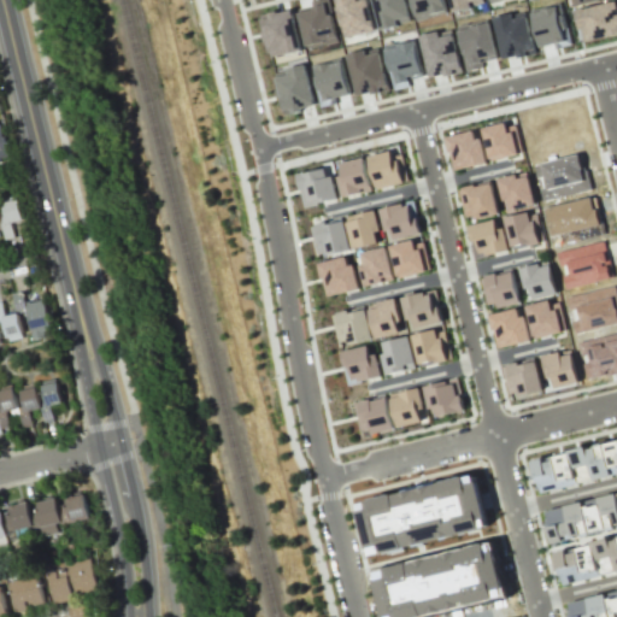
[(336,0),(341,35),(371,33),(368,0),(336,0)]
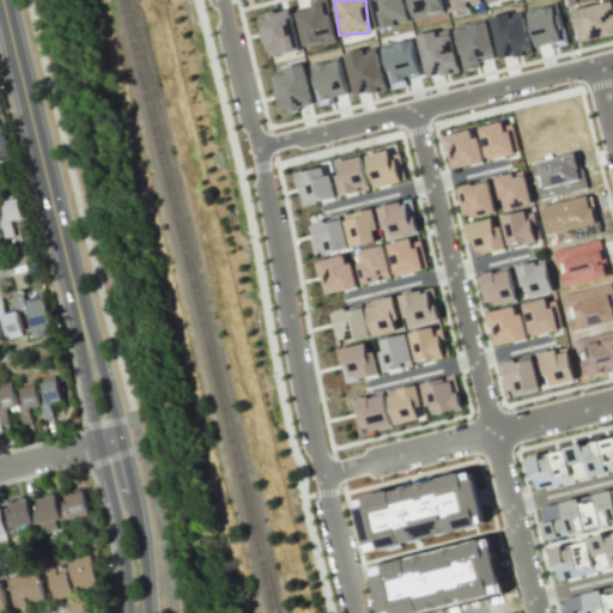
[(369,0),(377,30),(410,22),(402,0),(369,0)]
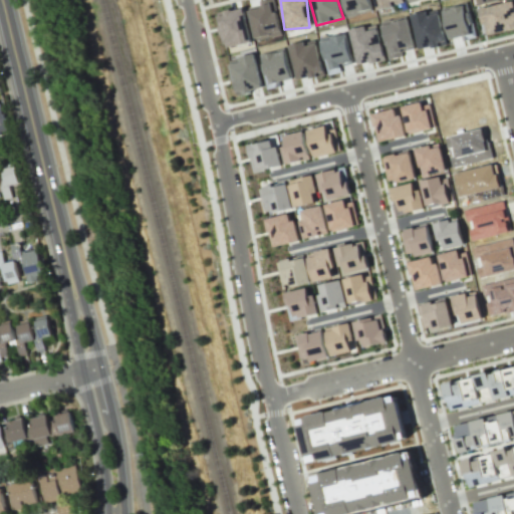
[(369,0),(341,0),(346,17),(372,10),(369,0)]
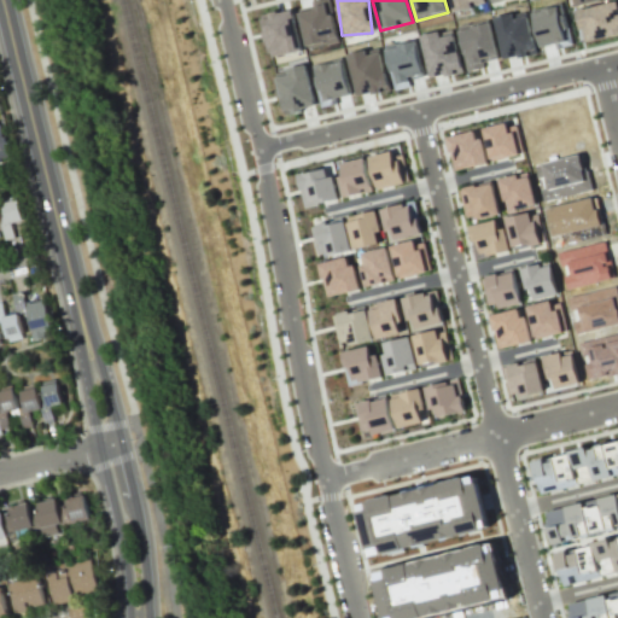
[(449,0),(453,12),(485,5),(484,0),(449,0)]
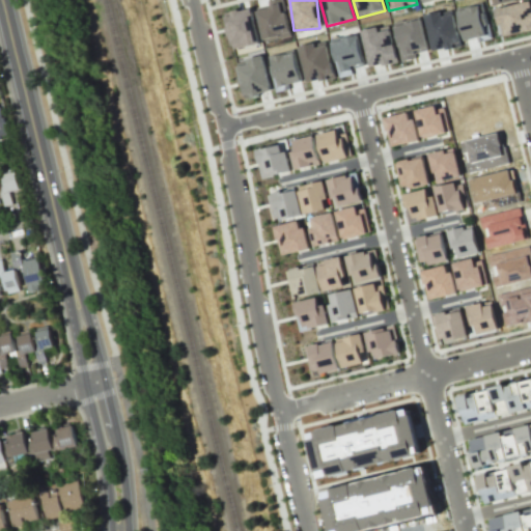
[(530,29),(530,1),(495,9),(501,36),(530,29)]
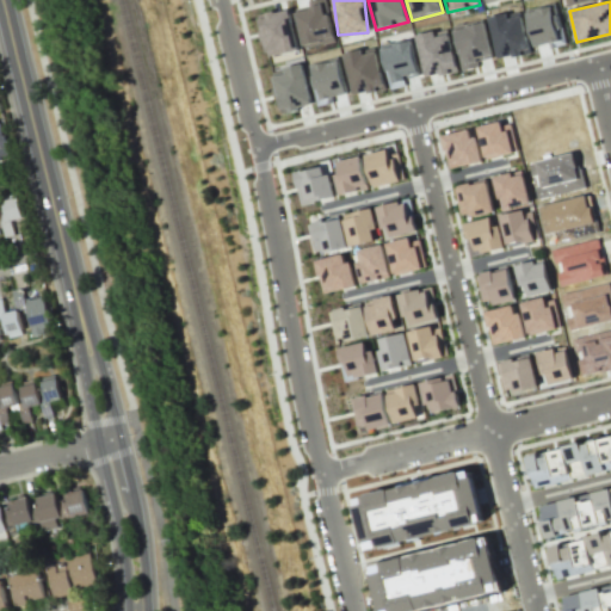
[(534,47),(549,43),(550,48),(566,44),(556,5),(525,12),(534,47)]
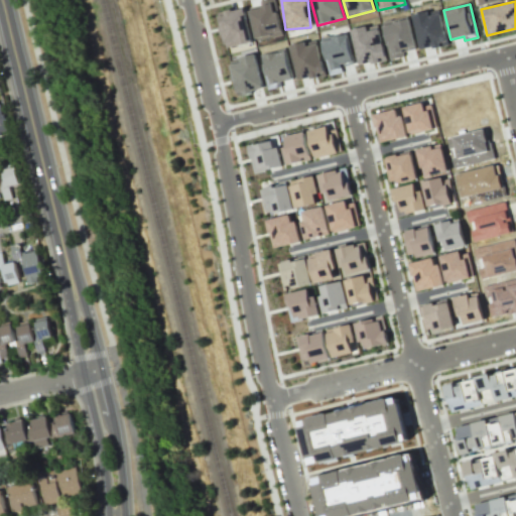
[(254,37),(280,33),(276,5),(249,9),(254,37)]
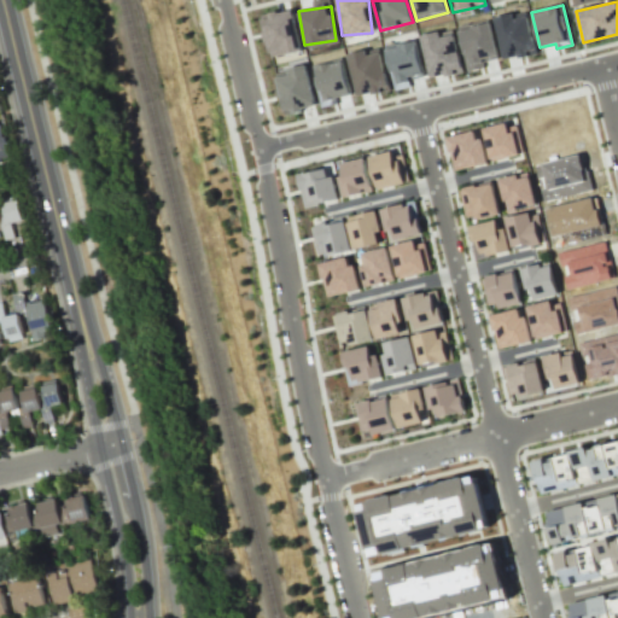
[(302,51),(292,9),(260,16),(268,53),(280,51),(281,56),(302,51)]
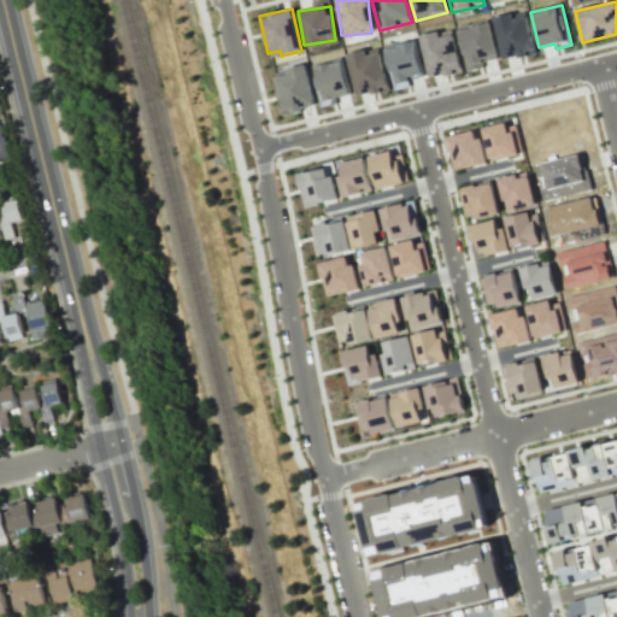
[(495,16),(501,59),(534,54),(528,16),(513,18),(513,12),(495,16)]
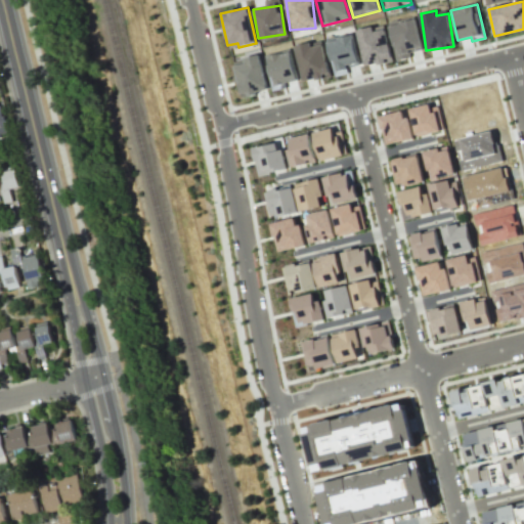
[(389,27),(396,56),(422,51),(415,20),(389,27)]
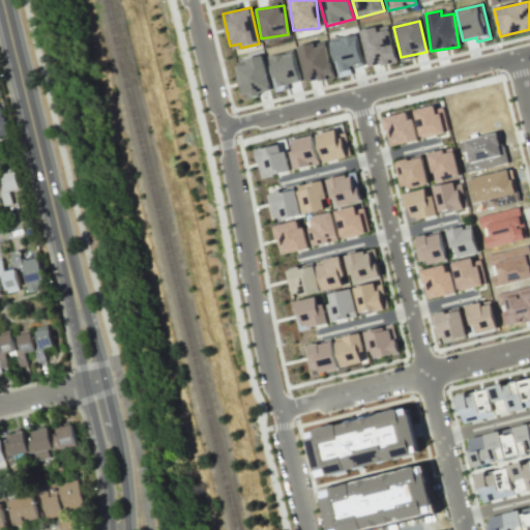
[(393,58),(387,27),(362,32),(369,60),(383,58),(383,60),(393,58)]
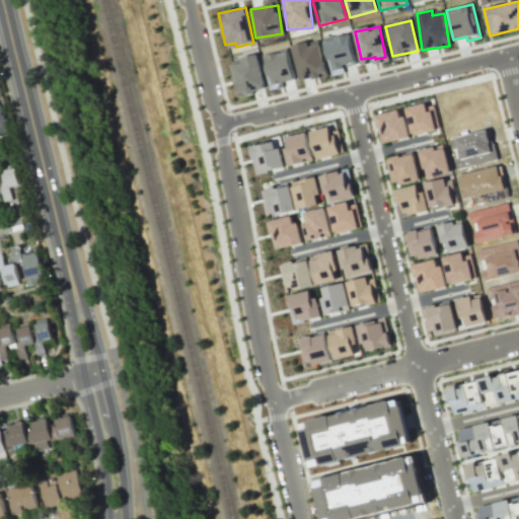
[(357,64),(349,33),(322,41),(330,70),(357,64)]
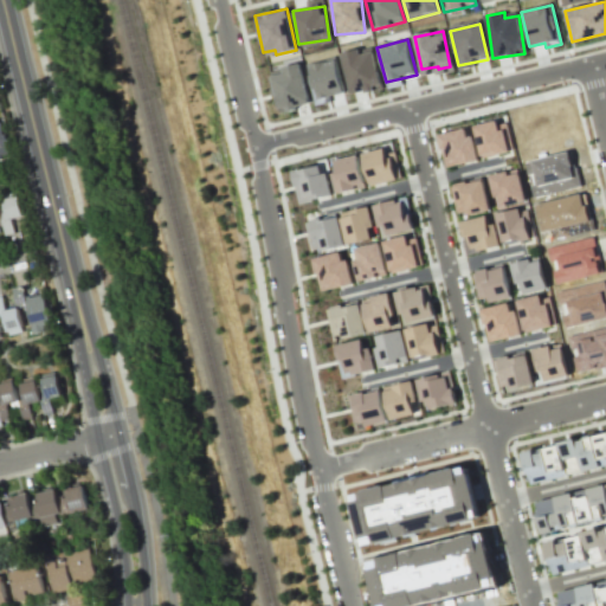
[(349,85),(376,82),(373,50),(346,52),(349,85)]
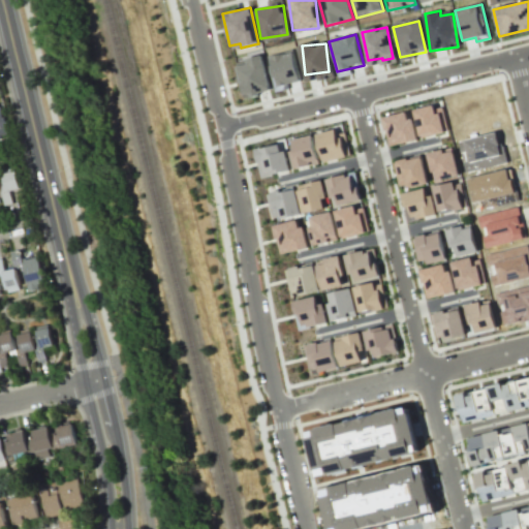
[(244,58),(245,62),(235,64),(242,98),(271,92),(262,54),(244,58)]
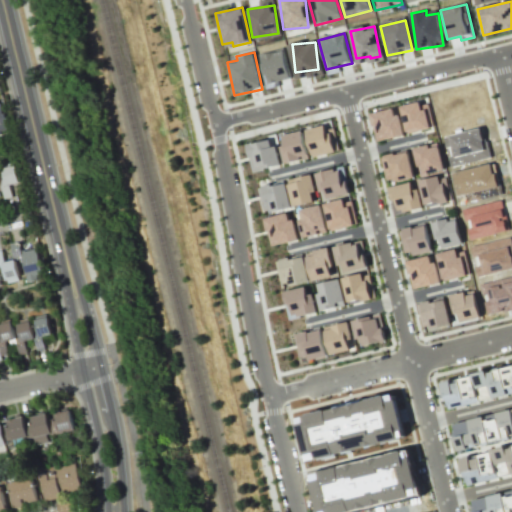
[(433,128),(429,102),(401,106),(405,132),(433,128)]
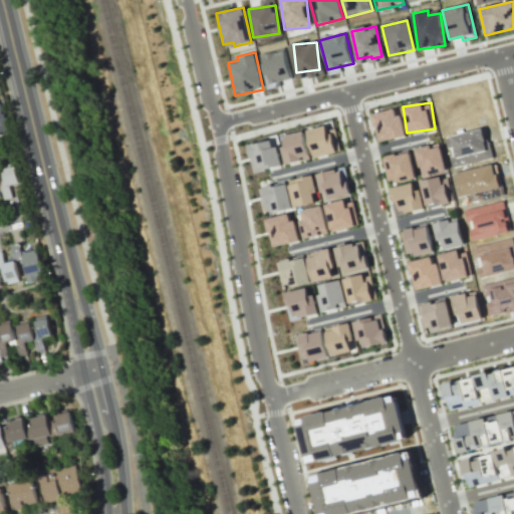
[(371,113),(376,142),(406,137),(402,114),(396,115),(395,108),(371,113)]
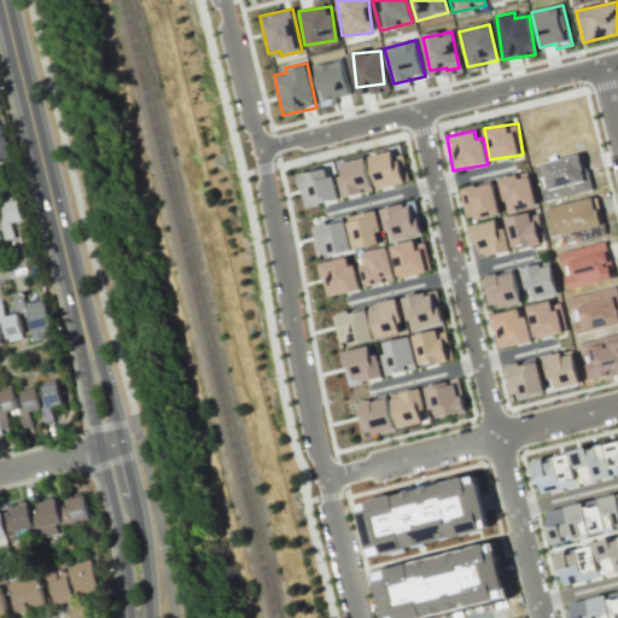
[(368,156),(377,190),(409,182),(402,155),(392,157),(391,151),(368,156)]
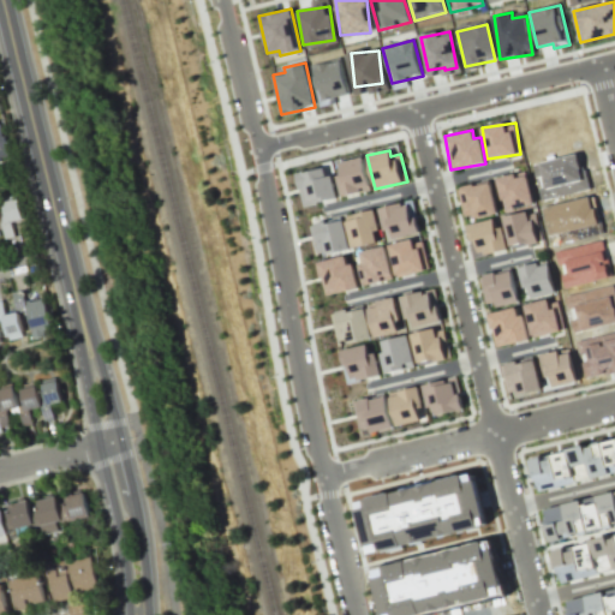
[(334,163),(341,197),(370,190),(363,156),(334,163)]
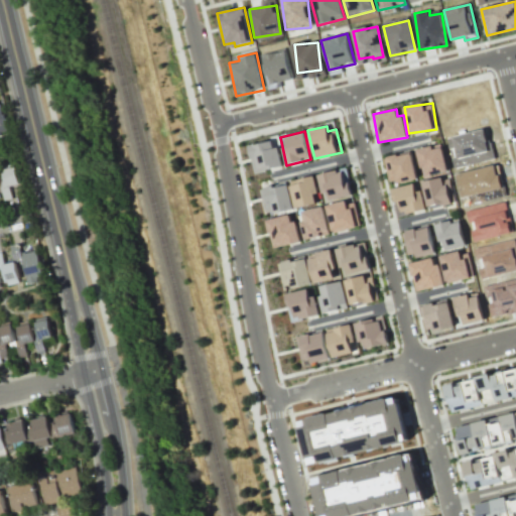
[(248,147),(254,173),(282,166),(276,140),(248,147)]
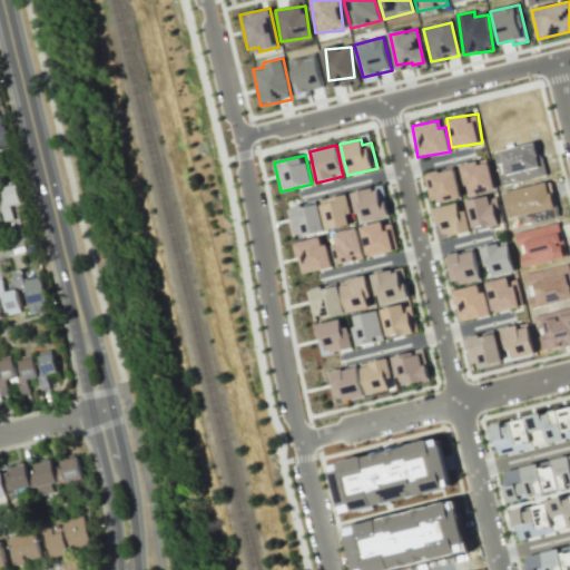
[(465,198),(472,229),(501,223),(490,164),(479,165),(478,161),(460,165),(464,186),(470,185),(472,197),(465,198)]
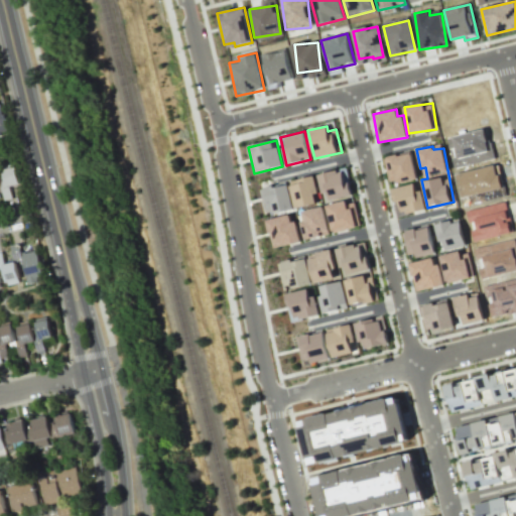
[(389,184),(417,177),(410,151),(383,158),(389,184)]
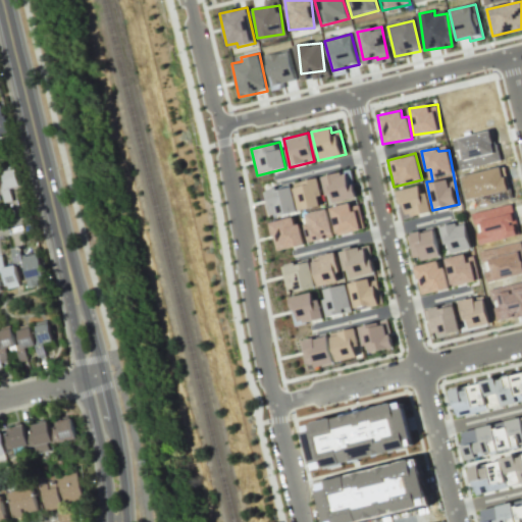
[(15,167),(0,169),(0,194),(2,194),(4,203),(13,201),(10,188),(19,187),(15,167)]
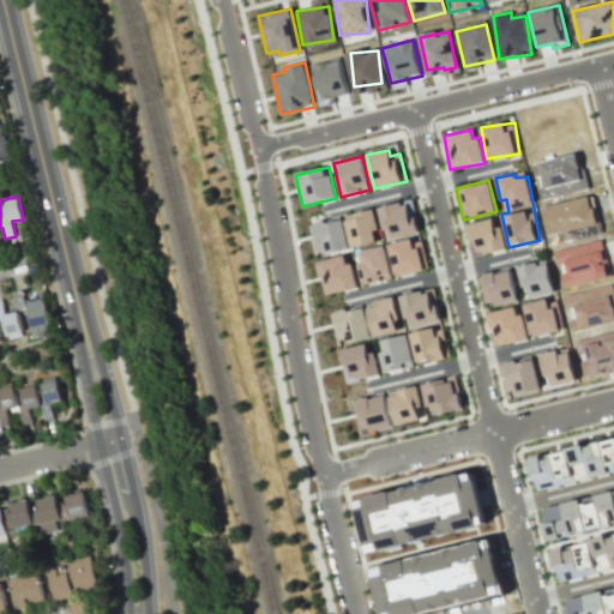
[(378,208),(381,230),(390,228),(391,239),(419,233),(411,200),(378,208)]
